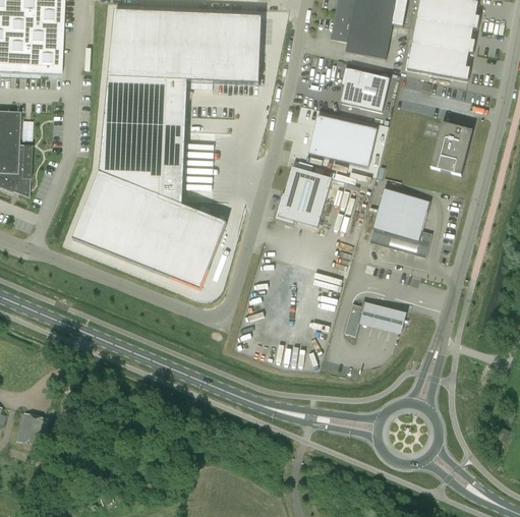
[(0,69),(60,72),(63,0),(0,0),(0,69)]
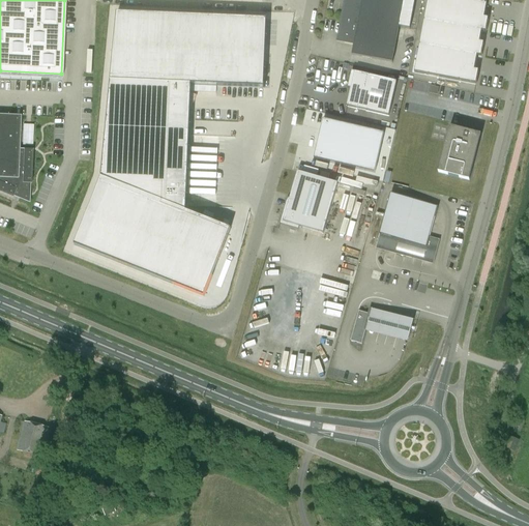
[(485,27),(487,13),(483,13),(486,0),(425,0),(423,17),(480,27),(485,27)]
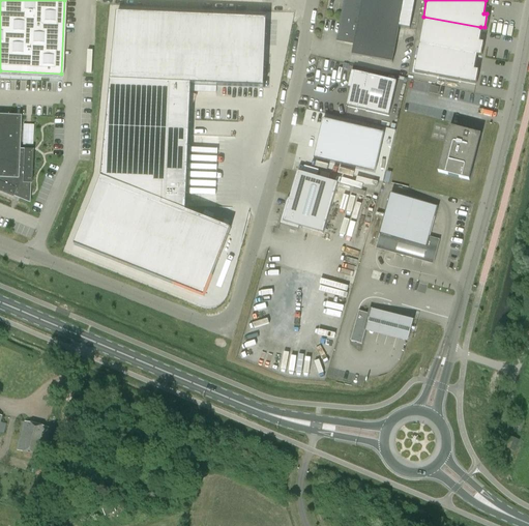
[(211,272),(230,225),(185,207),(189,108),(190,90),(190,82),(263,85),(266,16),(116,9),(100,174),(72,242),(173,282),(173,281),(203,293),(210,272),(211,272)]
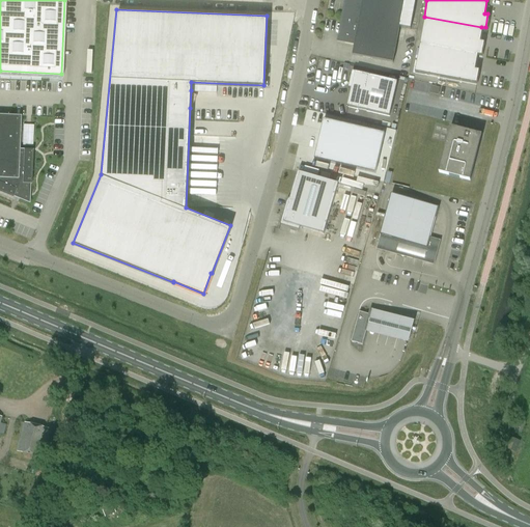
[(352,52),(392,58),(399,24),(344,14),(340,36),(354,39),(352,52)]
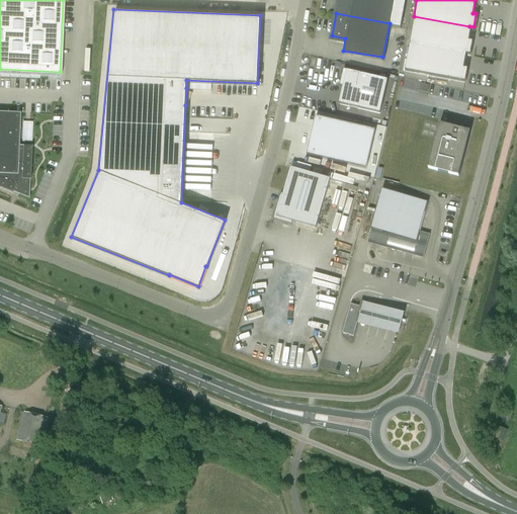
[(465,50),(469,51),(471,37),(467,36),(469,26),(414,16),(409,39),(465,50)]
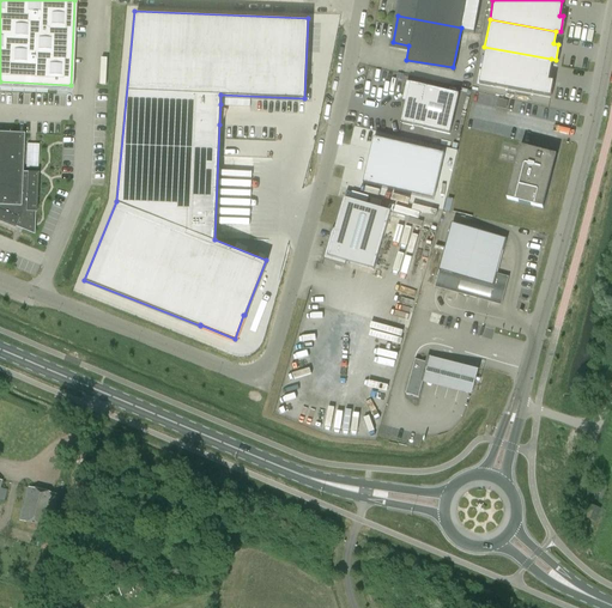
[(479,79),(550,92),(552,77),(547,76),(551,59),(484,47),(479,79)]
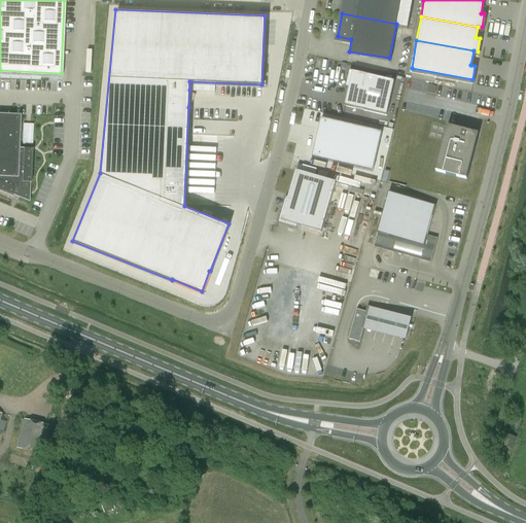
[(348,84),(344,102),(386,112),(393,78),(349,68),(345,83),(348,84)]
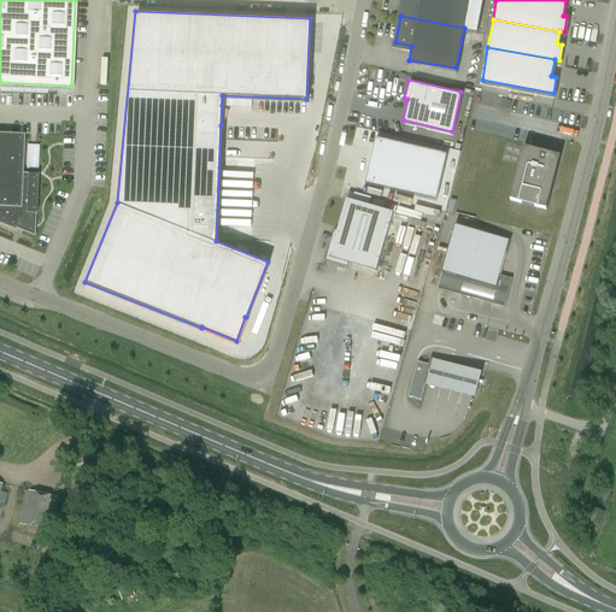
[(22,131),(0,130),(0,221),(13,227),(15,223),(30,230),(31,210),(35,211),(36,171),(21,170),(22,131)]
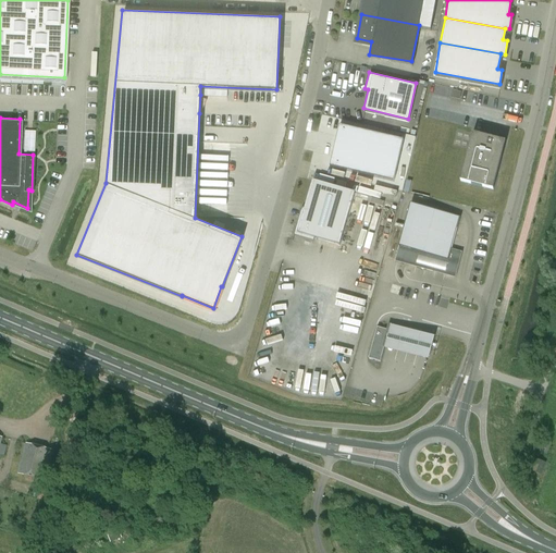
[(329,163),(393,177),(403,136),(338,122),(329,163)]
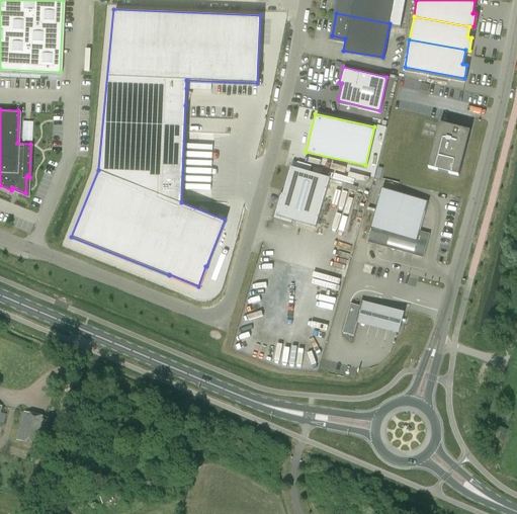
[(438,119),(427,165),(457,173),(461,156),(458,156),(465,126),(438,119)]
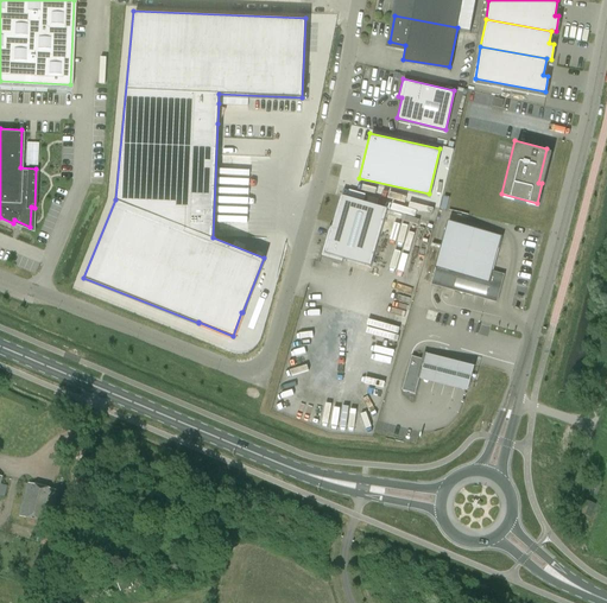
[(340,194),(323,251),(368,264),(386,208),(340,194)]
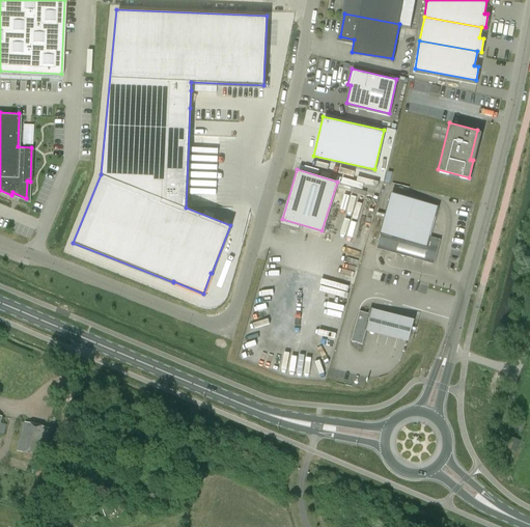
[(388,202),(377,244),(383,246),(431,259),(438,238),(429,236),(438,204),(390,194),(388,202)]
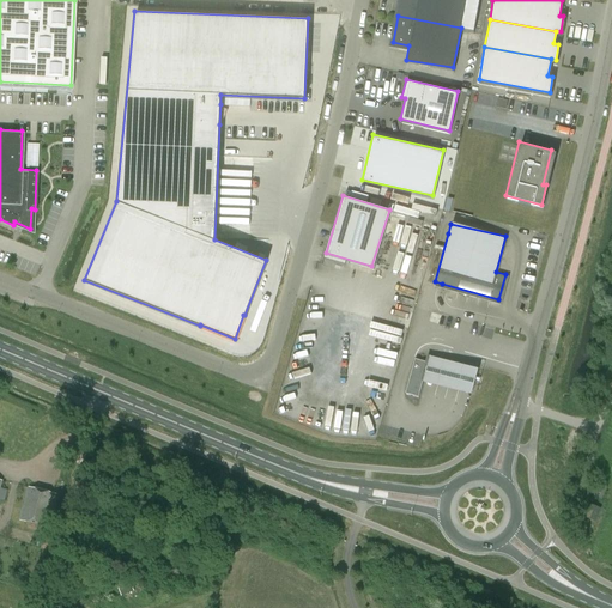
[(425,358),(420,377),(422,378),(473,393),(479,369),(426,353),(425,358)]
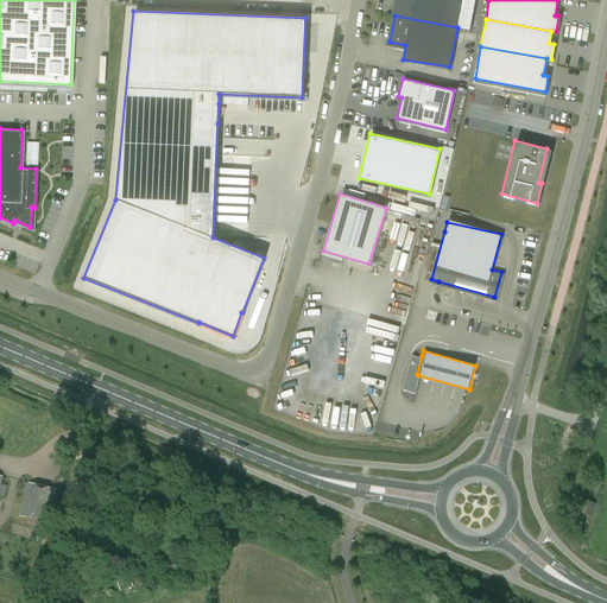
[(417,374),(422,355),(411,353),(400,387),(415,392),(418,375),(417,374)]
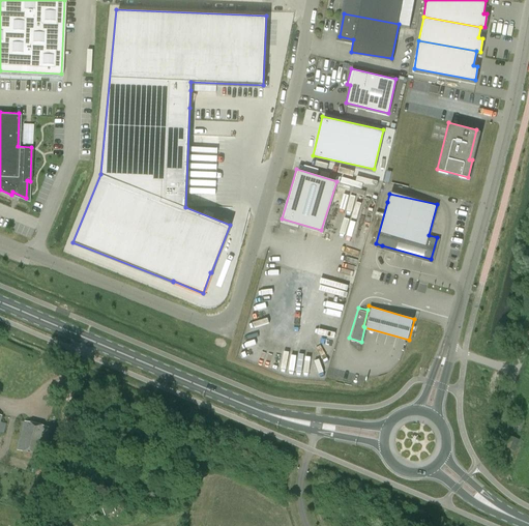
[(0,433),(6,436),(8,428),(4,427),(5,419),(0,418),(1,412),(0,412),(0,433)]
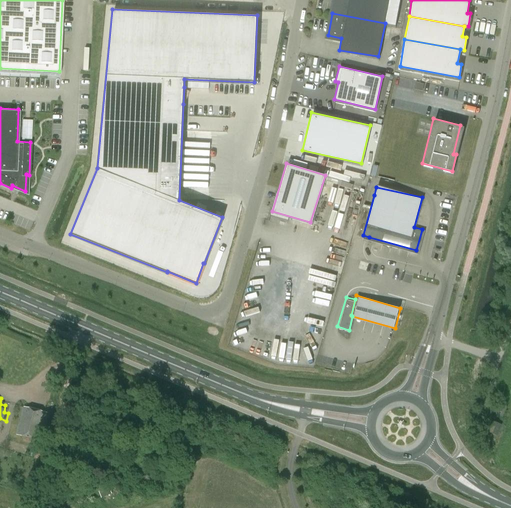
[(495,411),(502,413),(505,405),(499,402),(495,411)]
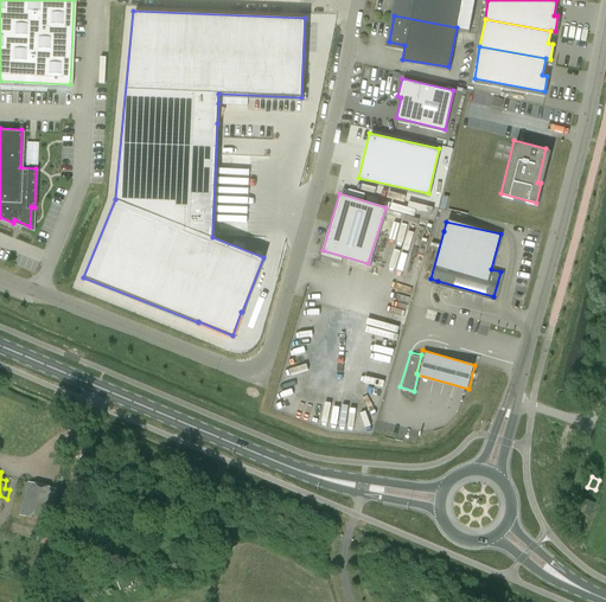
[(24,478),(16,511),(49,519),(57,486),(24,478)]
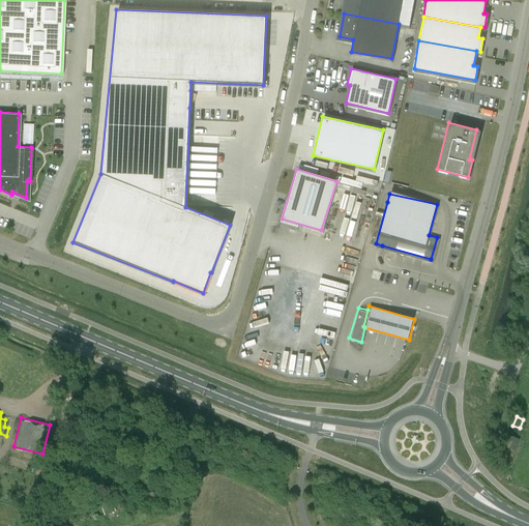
[(518,437),(509,433),(505,444),(513,447),(518,437)]
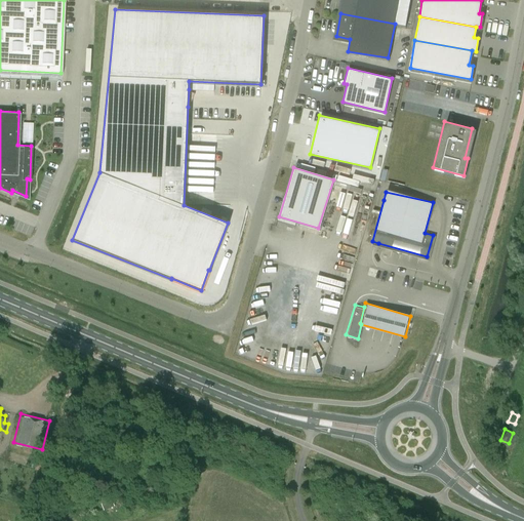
[(111,494),(105,497),(108,506),(114,503),(111,494)]
